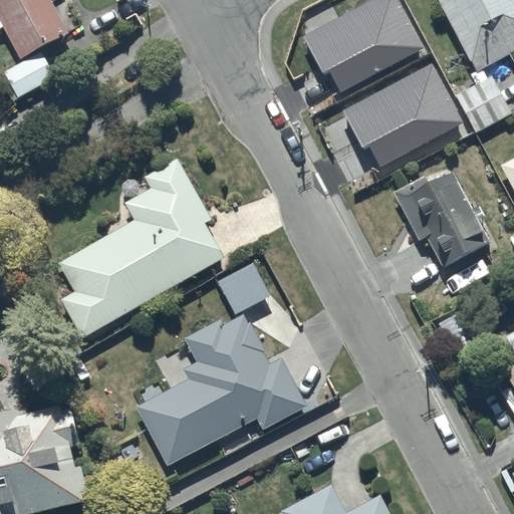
[(69,31),(52,0),(0,0),(0,27),(4,26),(21,57),(69,31)]
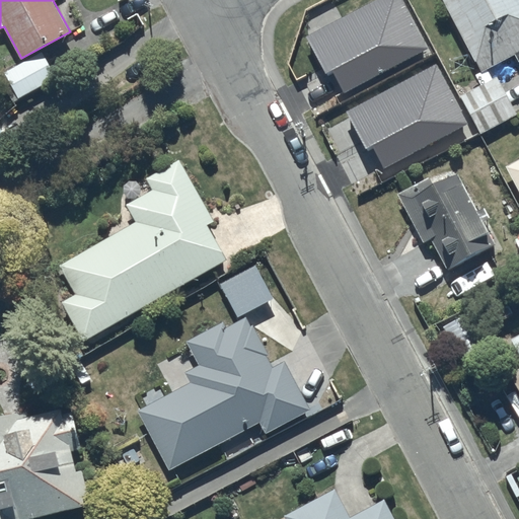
[(518,0),(443,0),(482,71),(478,73),(483,82),(459,95),(454,87),(438,96),(458,135),(477,126),(480,133),(517,113),(497,76),(496,77),(491,66),(514,53),(518,60),(518,59),(518,0)]
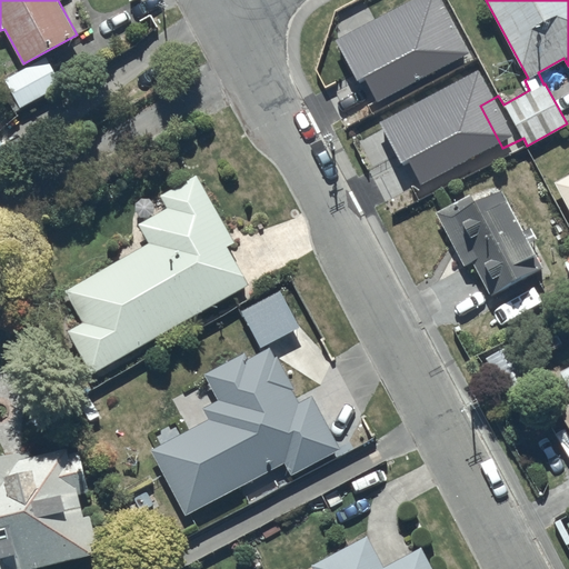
[(403,49),(367,67),(410,151),(458,126),(460,131),(468,127),(466,122),(469,120),(438,60),(416,72),(403,49)]
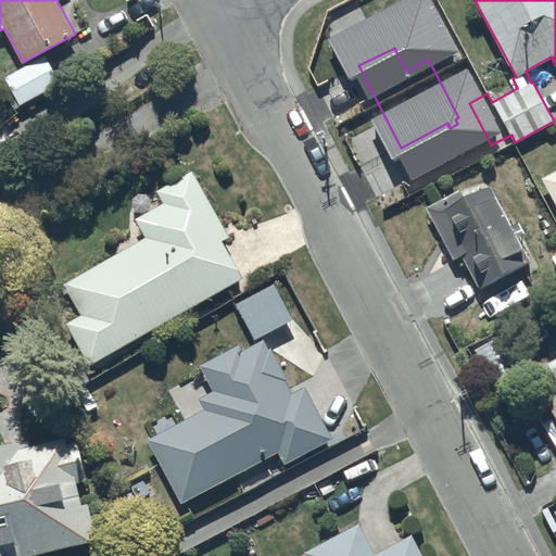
[(47,57),(5,78),(20,104),(60,83),(47,57)]
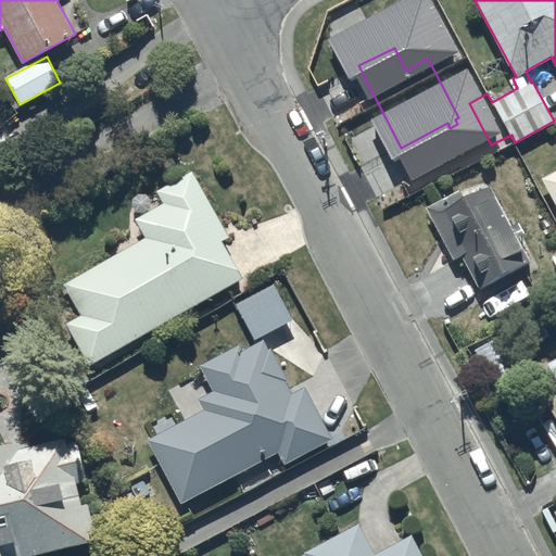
[(0,136),(0,171),(9,166),(7,164),(14,160),(0,136)]
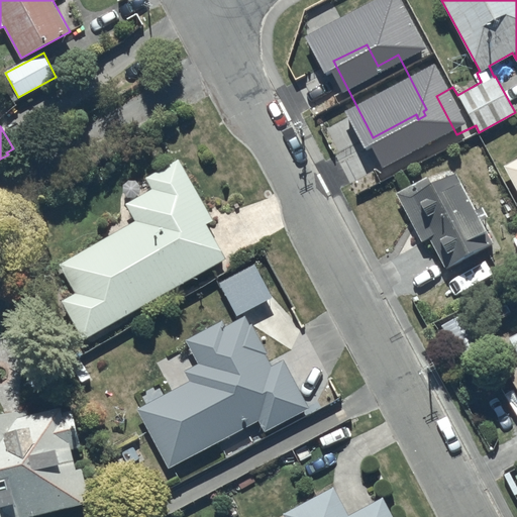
[(516,157),(503,164),(516,189),(516,157)]
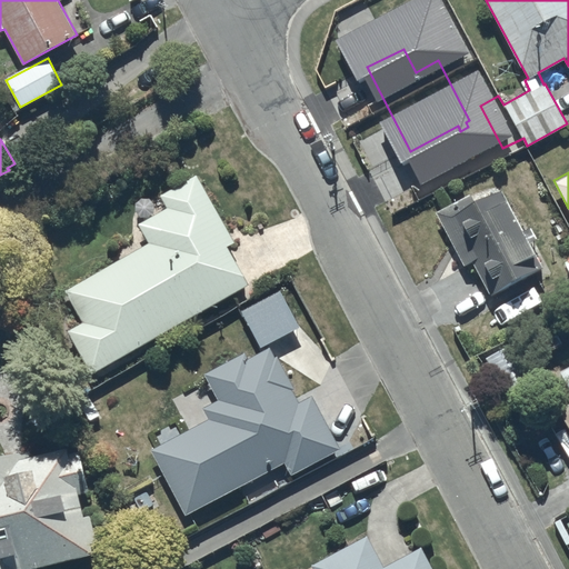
[(69,329),(92,371),(248,283),(227,247),(233,242),(196,175),(161,195),(168,207),(139,222),(150,241),(66,289),(83,321),(69,329)]
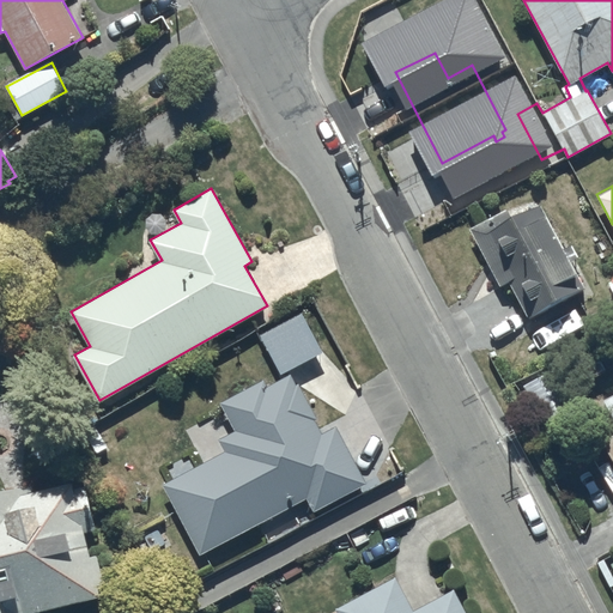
[(509,211),(471,231),(502,289),(513,284),(532,320),(584,290),(540,208),(515,222),(509,211)]
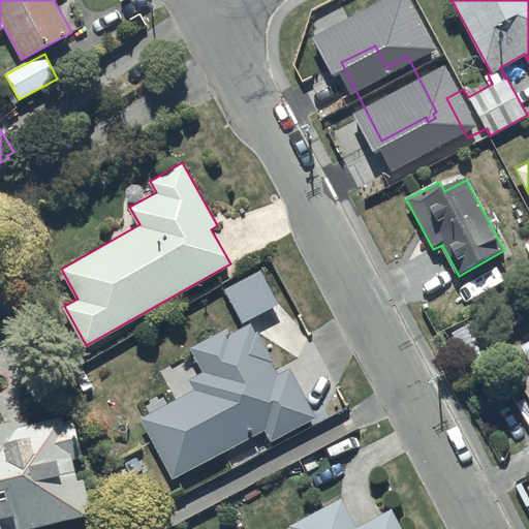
[(261,269),(225,288),(243,321),(279,303),(261,269)]
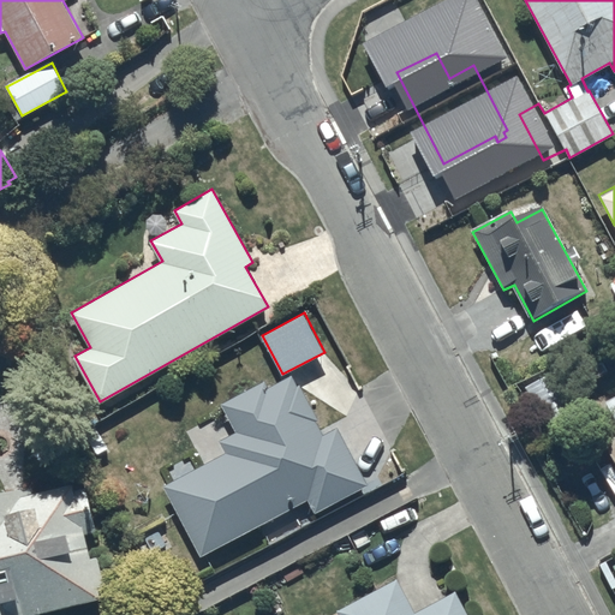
[(556,370),(525,387),(553,440),(572,430),(566,419),(579,413),(556,370)]
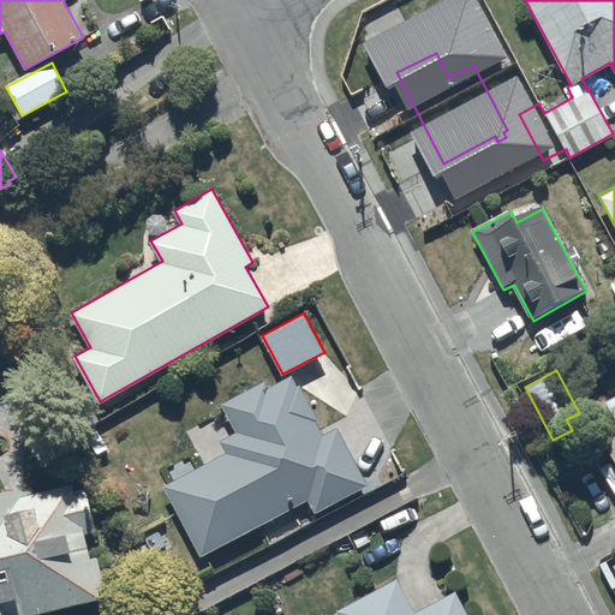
[(163,485),(201,555),(309,499),(315,512),(366,485),(336,427),(323,434),(293,375),(268,388),(264,381),(224,402),(237,429),(219,439),(226,453),(163,485)]
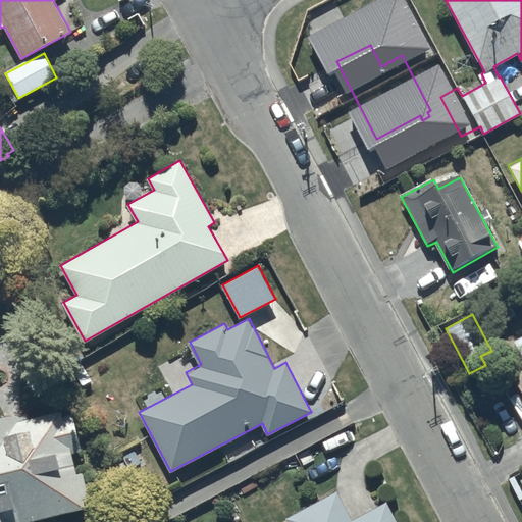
[(0,521),(17,521),(18,521),(86,508),(82,497),(89,494),(83,472),(75,472),(71,453),(84,449),(72,413),(64,416),(62,410),(29,417),(28,412),(0,418),(0,521)]
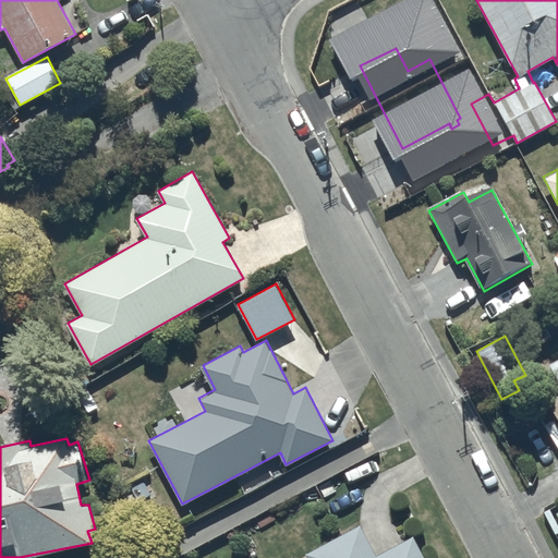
[(424,557),(413,535),(376,556),(360,525),(306,555),(307,557),(424,557)]
